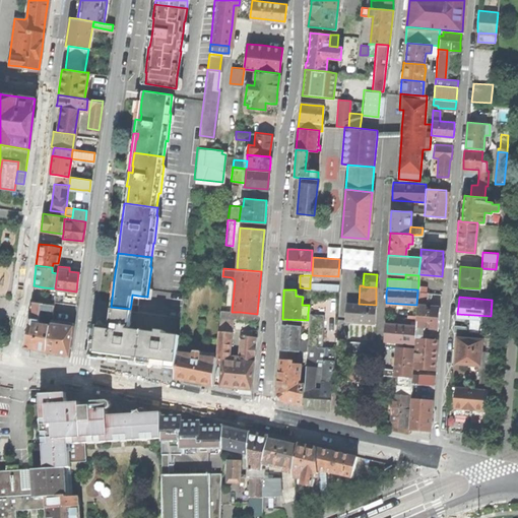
[(40,308),(40,302),(31,301),(28,317),(28,321),(38,323),(38,317),(39,313),(40,308)]
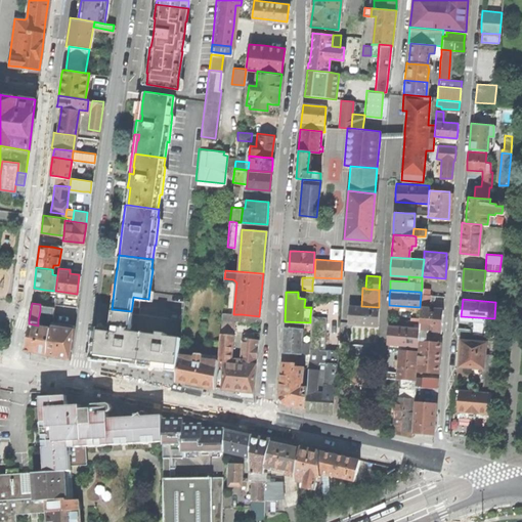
[(365,323),(378,324),(379,307),(361,306),(350,305),(349,322),(365,323)]
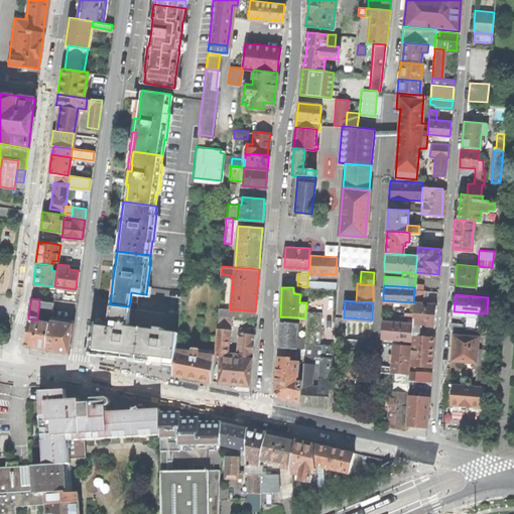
[(419,303),(413,302),(413,310),(412,317),(412,323),(416,324),(433,325),(433,313),(434,304),(419,303)]
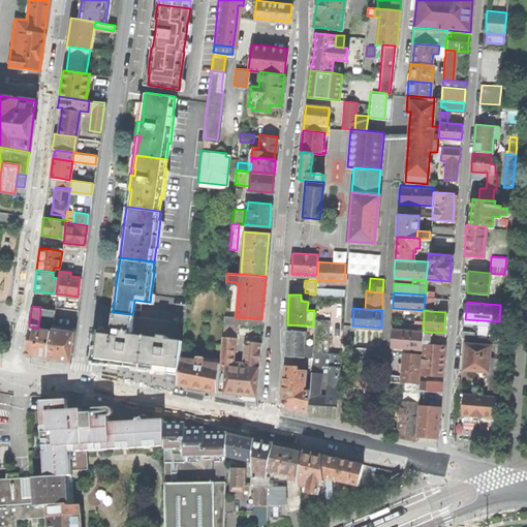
[(120,363),(140,365),(178,370),(180,358),(181,345),(182,340),(165,338),(166,335),(158,334),(158,336),(130,333),(131,320),(132,314),(114,312),(113,317),(112,321),(111,331),(96,329),(92,359),(120,363)]
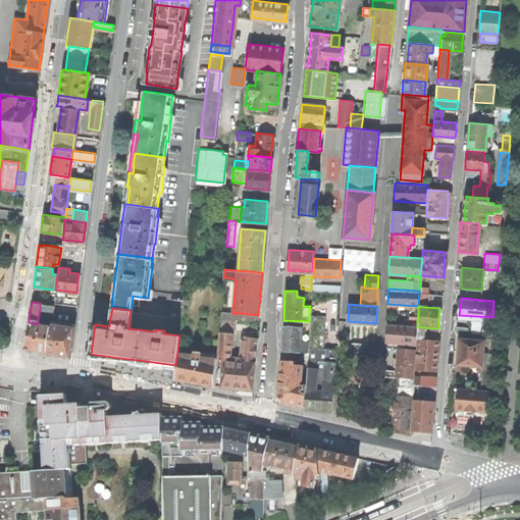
[(412,320),(417,321),(418,314),(401,312),(400,320),(412,320)]
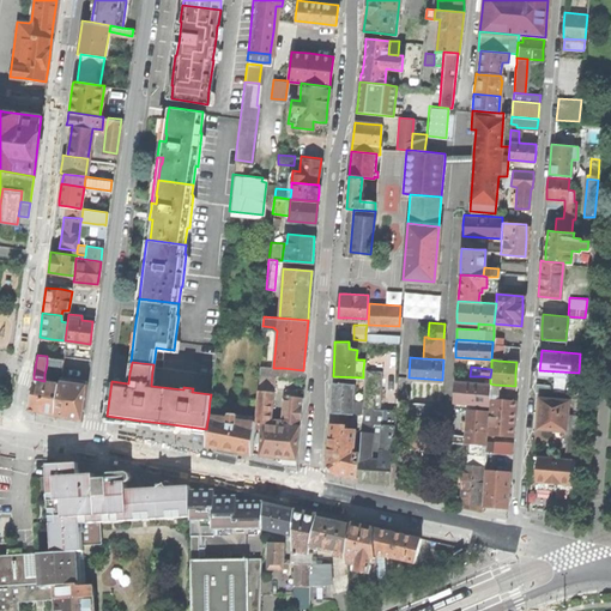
[(363,377),(363,380),(380,380),(381,370),(363,369),(363,377)]
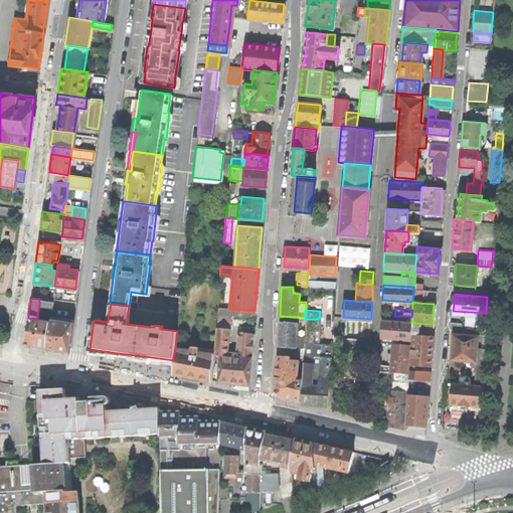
[(215,320),(229,321),(230,314),(225,314),(216,313),(215,320)]
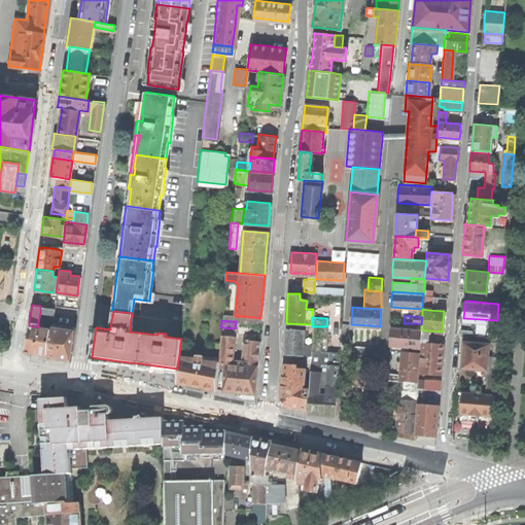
[(51,328),(47,353),(51,354),(53,350),(54,347),(57,347),(55,356),(65,358),(70,354),(73,327),(51,323),(51,328)]
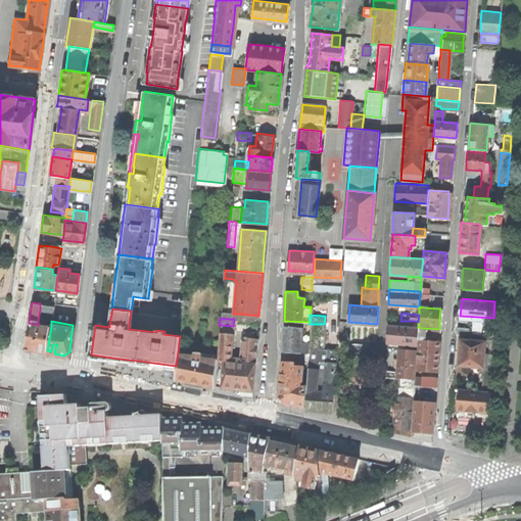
[(417,344),(417,338),(418,327),(418,322),(413,321),(413,327),(387,325),(386,334),(386,342),(417,344)]
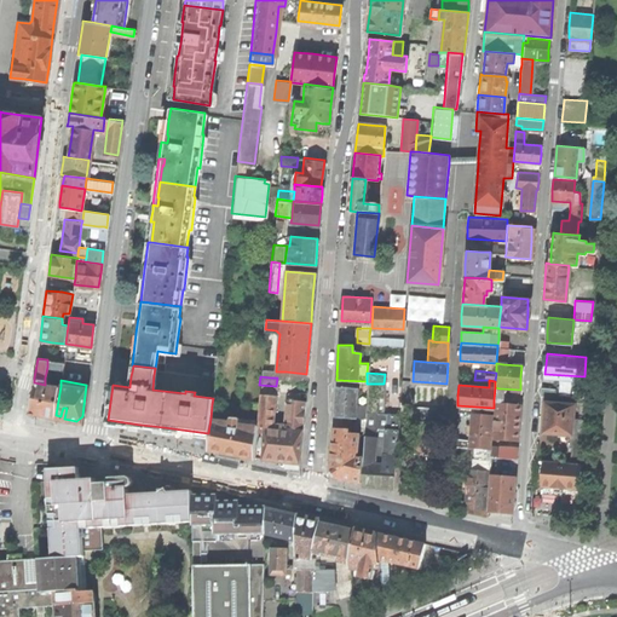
[(56,415),(61,386),(48,385),(45,385),(34,382),(30,411),(32,413),(35,414),(56,417),(56,415)]
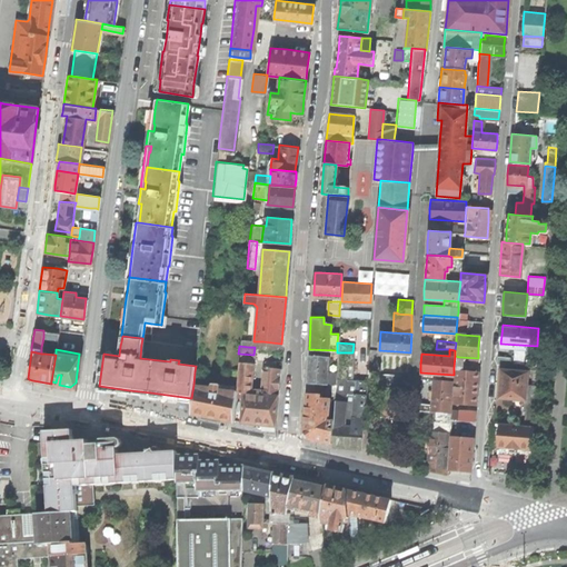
[(336,371),(335,379),(351,379),(352,352),(337,352),(336,371)]
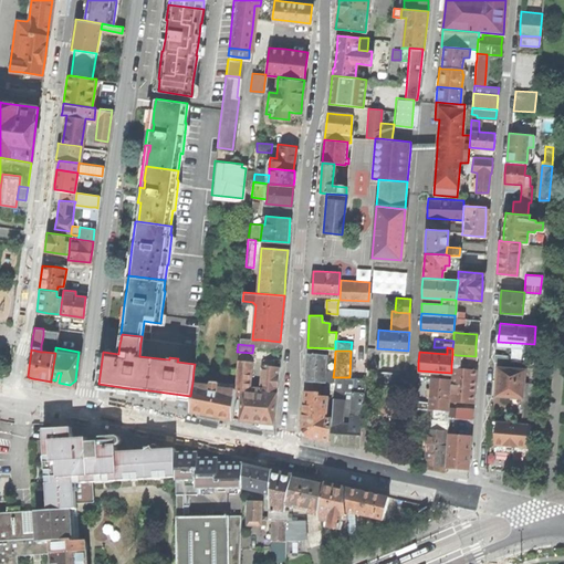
[(237,359),(251,362),(252,353),(237,352),(237,359)]
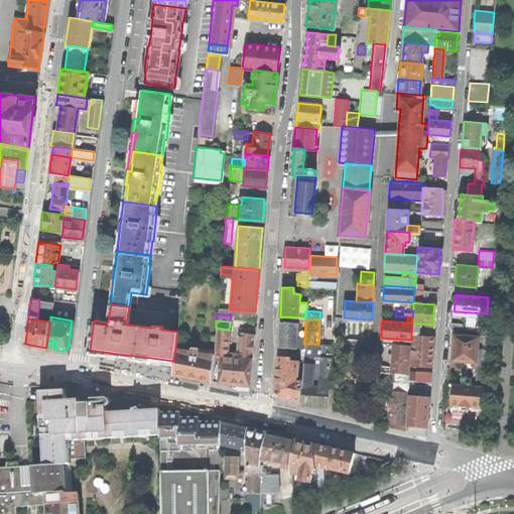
[(290,347),(295,347),(296,337),(297,323),(279,322),(278,343),(278,346),(290,347)]
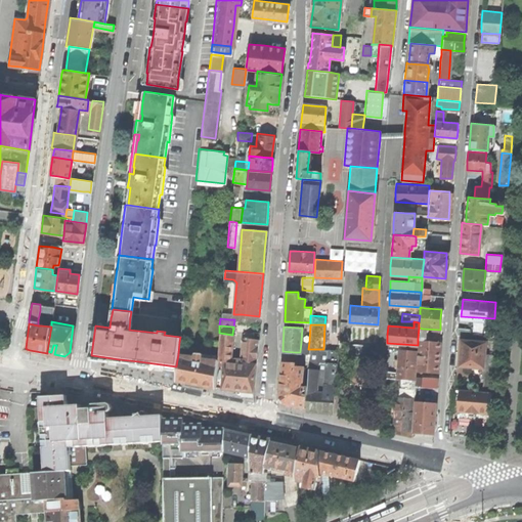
[(230,361),(232,335),(219,333),(218,346),(217,359),(223,360),(230,361)]
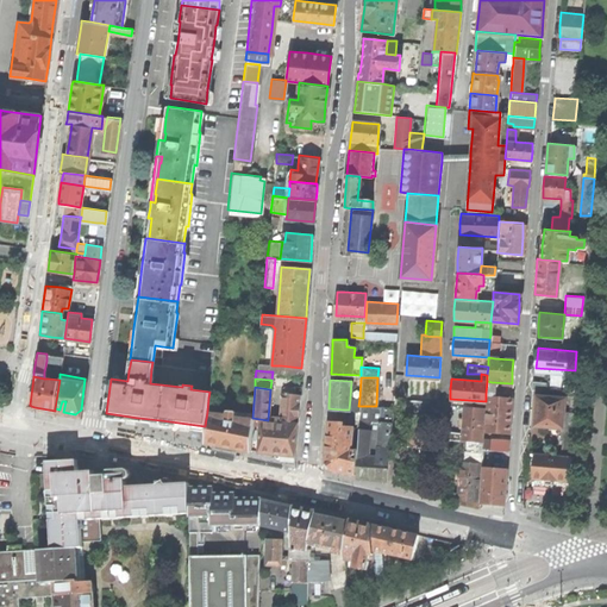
[(296,423),(299,394),(281,393),(279,413),(285,413),(283,421),(295,423),(296,423)]
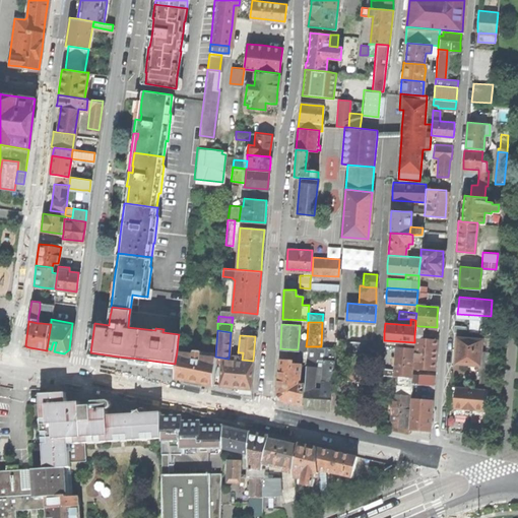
[(413,368),(434,369),(435,353),(436,338),(415,337),(413,368)]
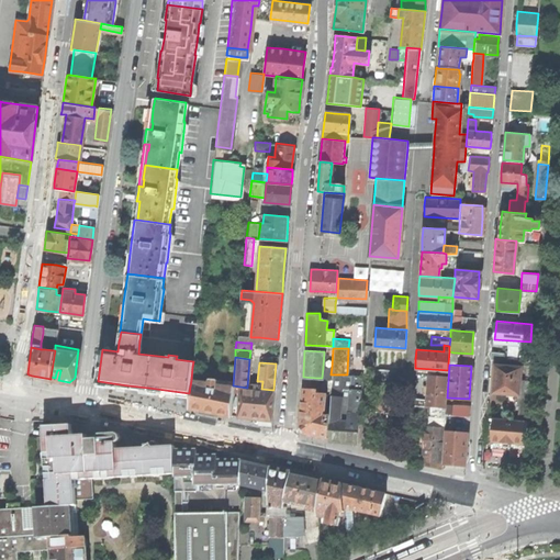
[(492,391),(517,393),(518,378),(519,366),(494,365),(494,367),(492,369),(491,373),(493,376),(492,382),(492,391)]
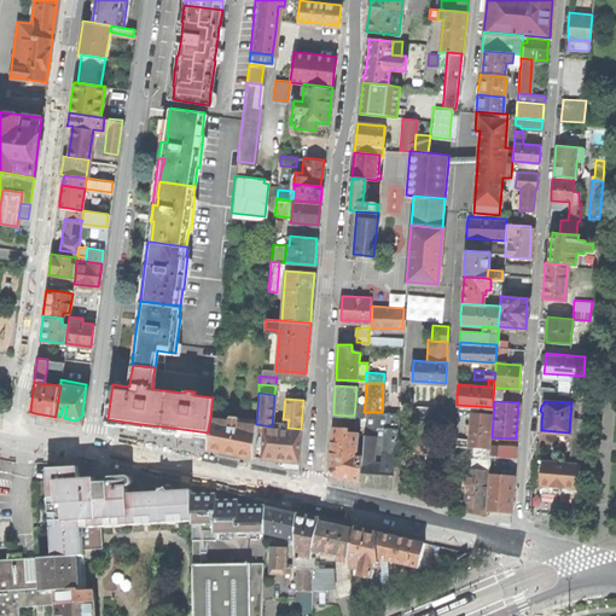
[(365,404),(355,404),(354,416),(364,417),(364,412),(365,404)]
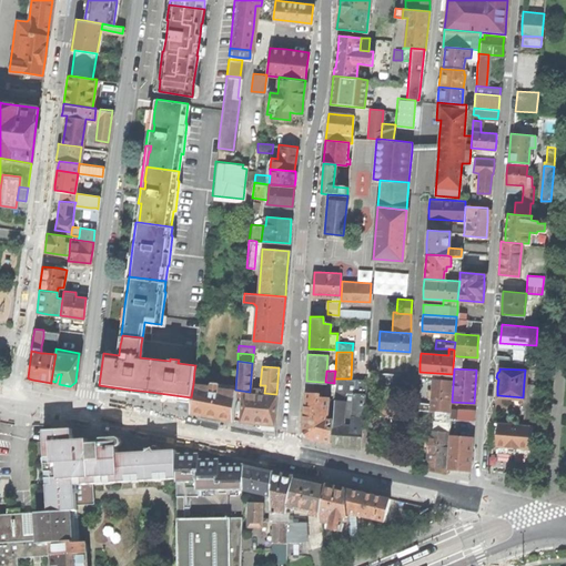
[(382,384),(400,385),(401,373),(383,372),(382,384)]
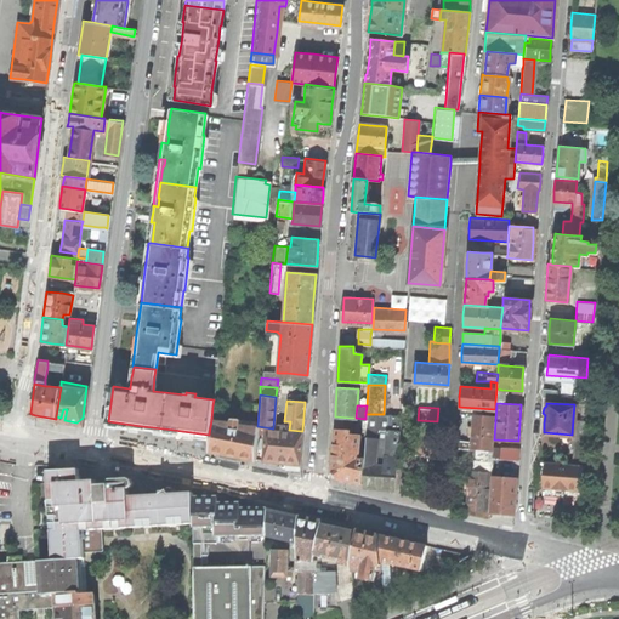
[(56,419),(64,420),(67,409),(63,409),(62,413),(61,418),(56,416),(56,419)]
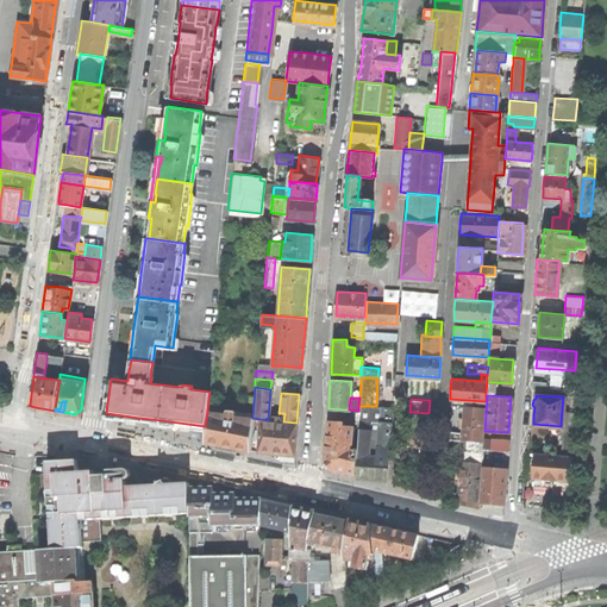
[(461,432),(461,439),(465,440),(482,442),(483,407),(463,405),(462,411),(462,417),(461,425),(461,432)]
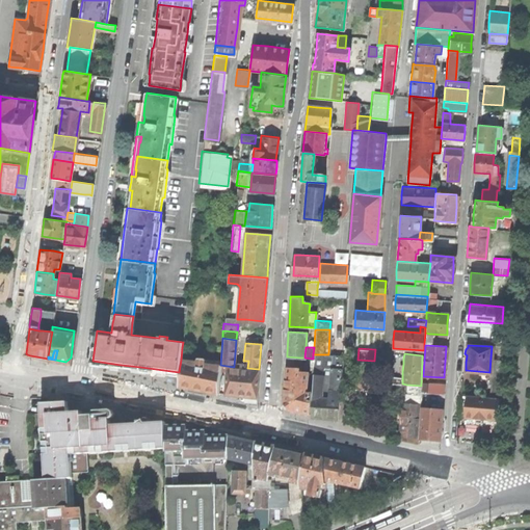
[(328,354),(313,354),(313,359),(311,391),(310,413),(310,416),(324,417),(338,418),(342,355),(328,354)]
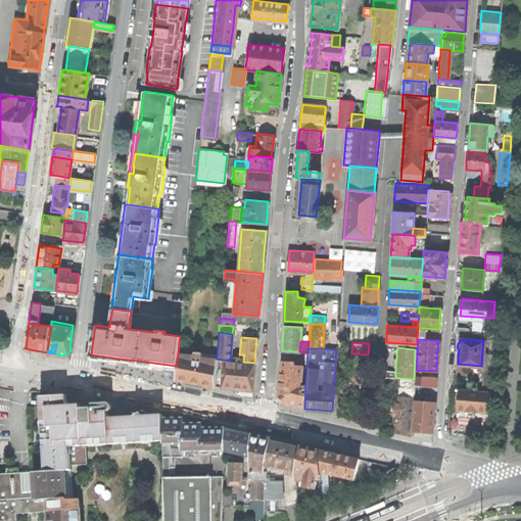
[(282,350),(281,361),(293,361),(294,351),(282,350)]
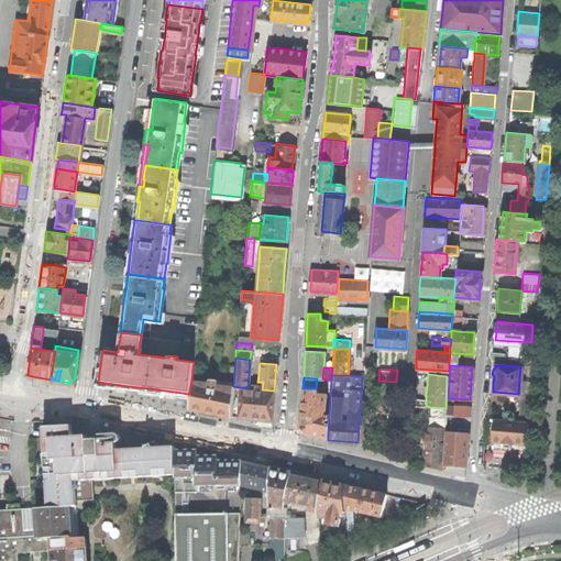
[(230,416),(232,386),(216,384),(217,380),(208,378),(208,382),(191,381),(189,394),(188,408),(207,411),(223,415),(230,416)]
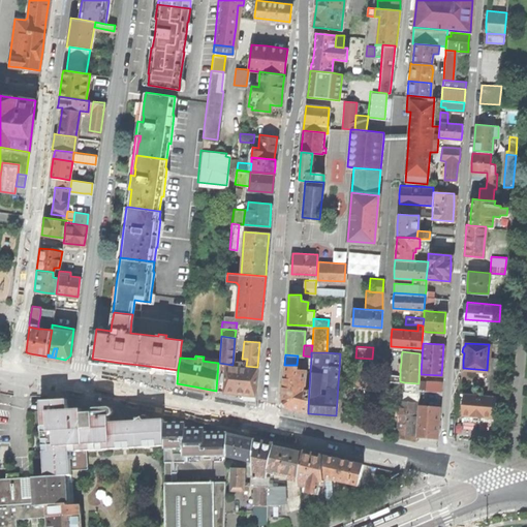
[(488,380),(487,394),(494,395),(497,357),(488,355),(487,370),(487,380),(488,380)]
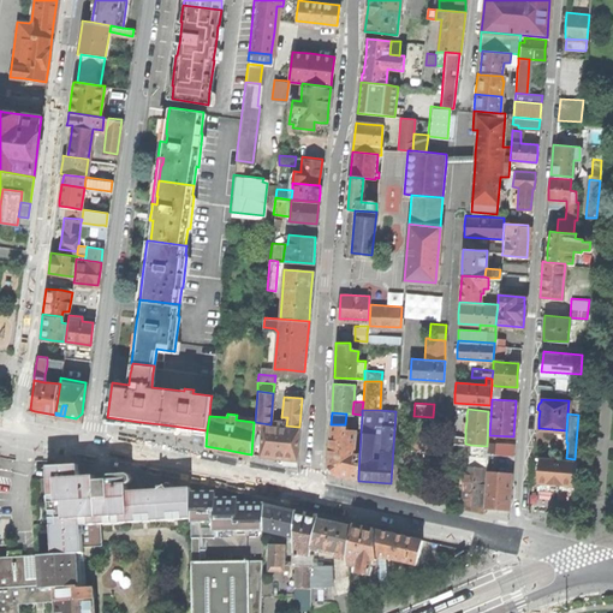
[(296,460),(298,427),(286,426),(271,424),(262,423),(259,457),(273,458),(285,459),(296,460)]
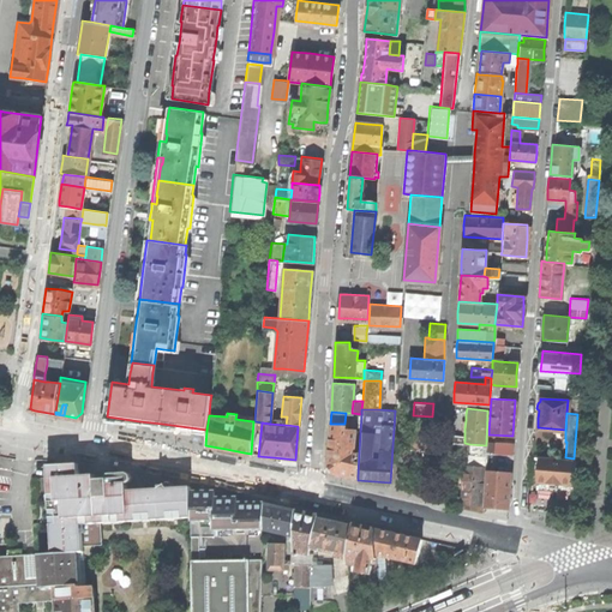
[(329,472),(358,477),(359,451),(354,450),(355,429),(345,427),(345,424),(330,424),(329,443),(327,467),(328,469),(329,472)]
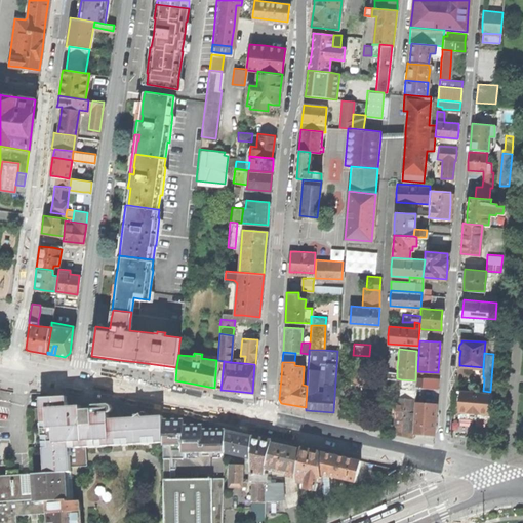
[(414,387),(437,388),(438,378),(421,377),(421,380),(415,379),(415,380),(414,387)]
